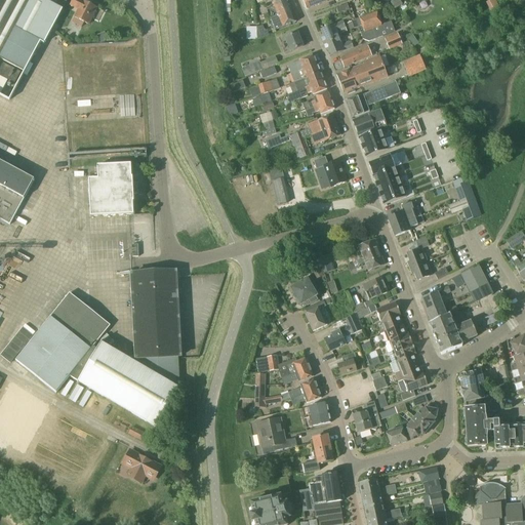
[(0,0),(0,93),(7,81),(0,77),(0,59),(25,73),(40,42),(44,44),(50,32),(52,33),(55,34),(56,32),(59,27),(54,25),(62,11),(67,0),(0,0)]
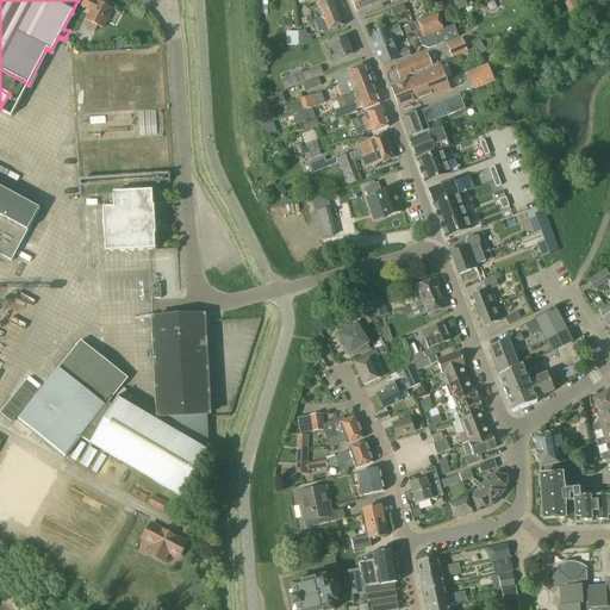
[(103,30),(112,11),(91,0),(83,0),(81,7),(91,12),(83,26),(94,32),(97,26),(103,30)]
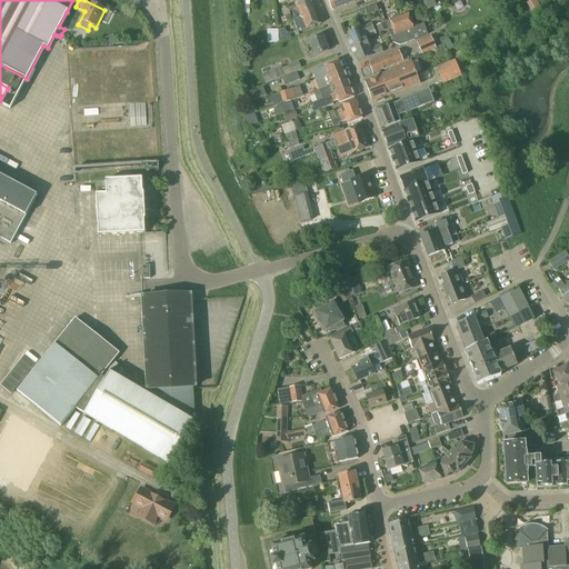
[(308,16),(316,12),(310,0),(293,0),(299,10),(305,8),(308,16)]
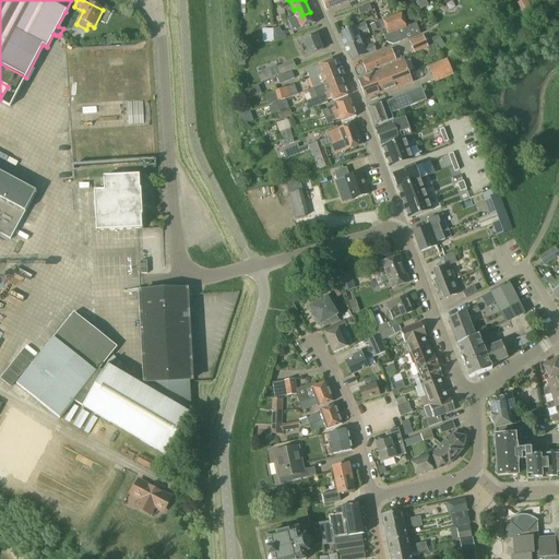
[(323,0),(328,10),(349,2),(348,0),(323,0)]
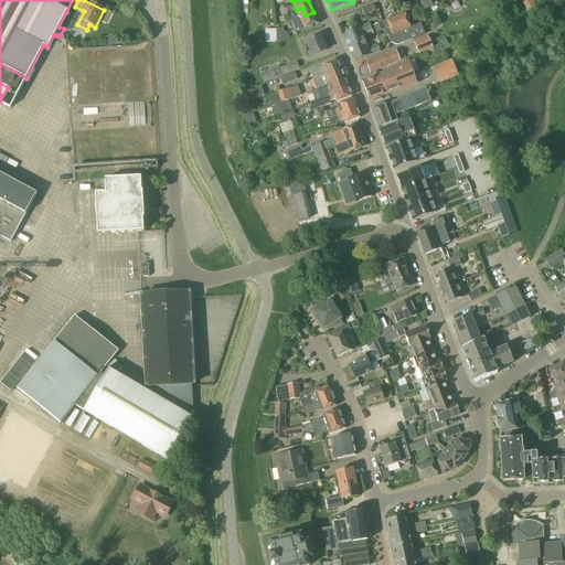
[(535,0),(530,0),(524,3),(532,17),(542,11),(535,0)]
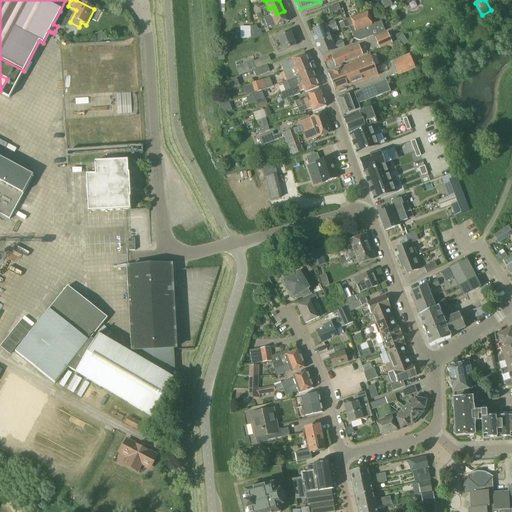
[(339,4),(328,8),(330,14),(341,9),(339,4)]
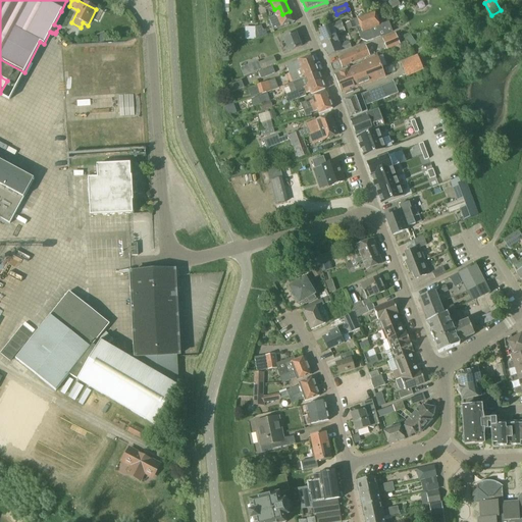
[(279,7),(274,9),(276,15),(268,18),(273,31),(295,22),(290,11),(282,14),(279,7)]
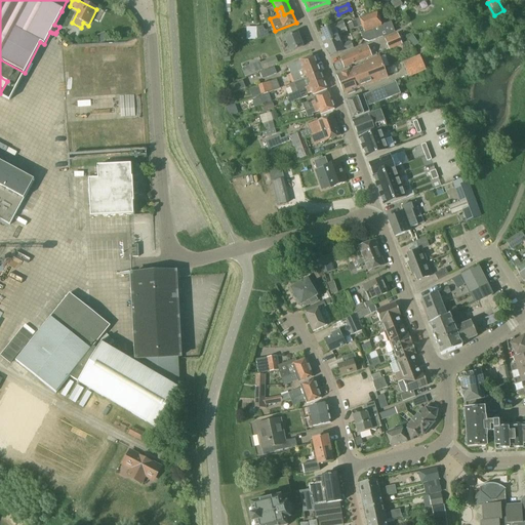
[(377,13),(369,16),(376,39),(395,33),(392,22),(381,26),(377,13)]
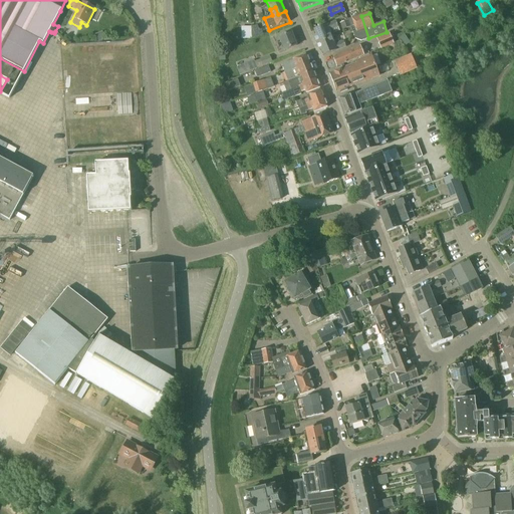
[(348,19),(351,26),(355,25),(357,31),(353,32),(355,38),(361,41),(368,38),(361,16),(352,19),(352,18),(348,19)]
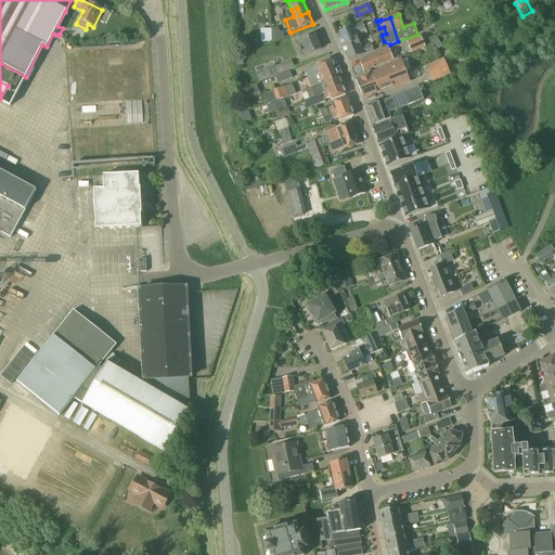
[(378,28),(379,28),(376,21),(368,24),(371,33),(378,29),(378,28)]
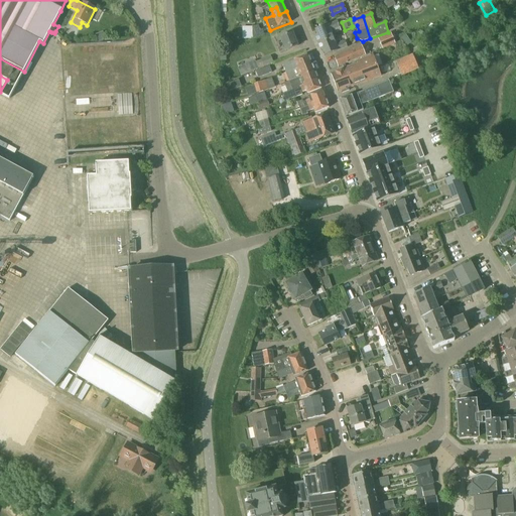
[(318,43),(334,38),(331,31),(340,27),(338,22),(315,30),(317,35),(315,36),(318,43)]
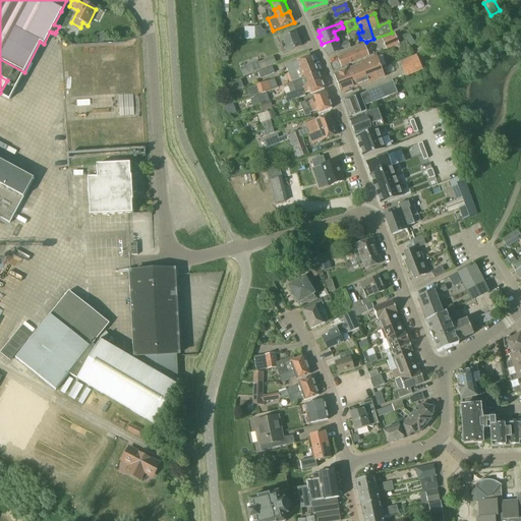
[(262,26),(254,27),(255,40),(266,37),(265,31),(263,31),(262,26)]
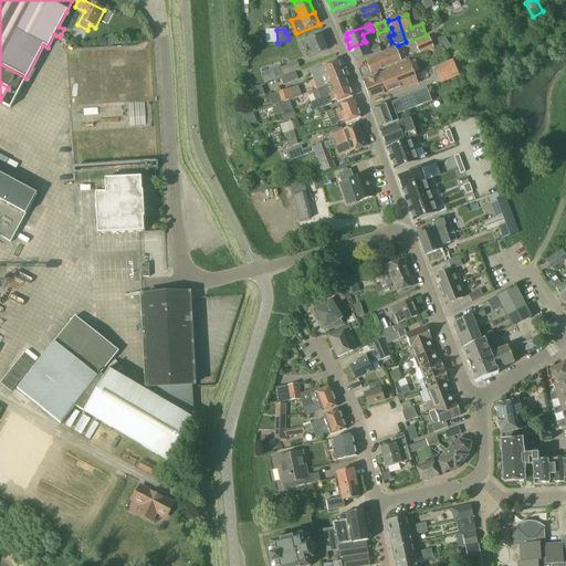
[(314,56),(327,51),(322,37),(308,41),(314,56)]
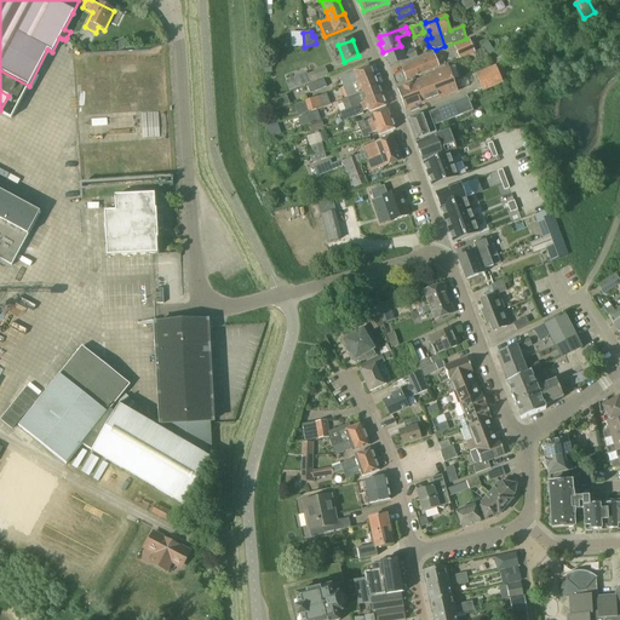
[(475,52),(470,40),(455,47),(460,58),(475,52)]
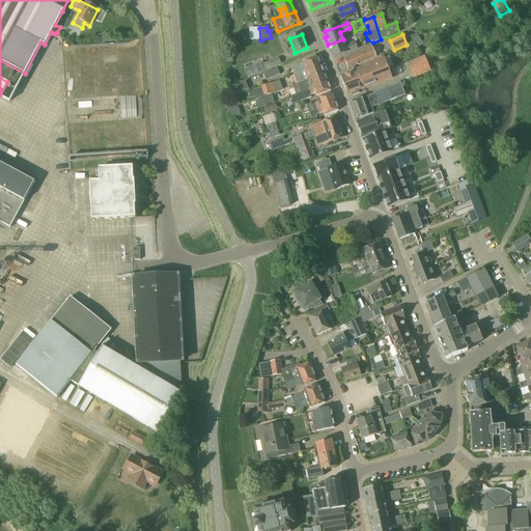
[(343,39),(328,45),(331,53),(333,52),(335,58),(347,53),(357,49),(355,43),(345,46),(343,39)]
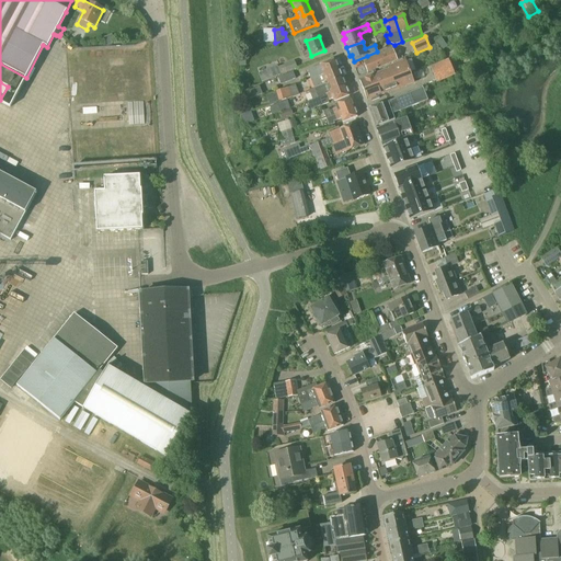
[(368,72),(398,60),(393,50),(364,63),(368,72)]
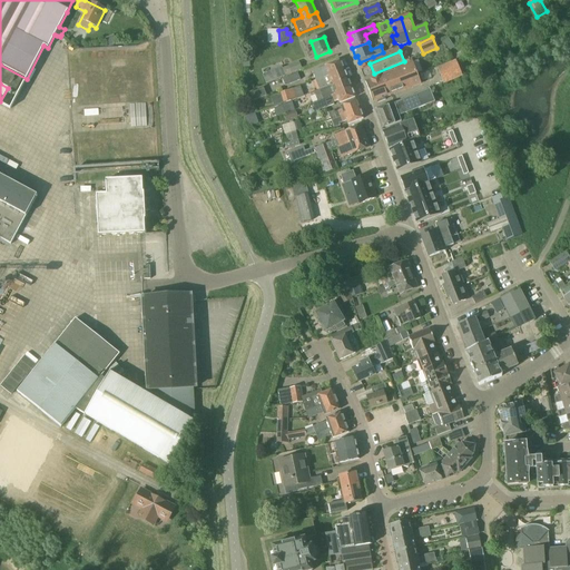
[(316,81),(344,70),(341,61),(325,67),(312,71),(316,81)]
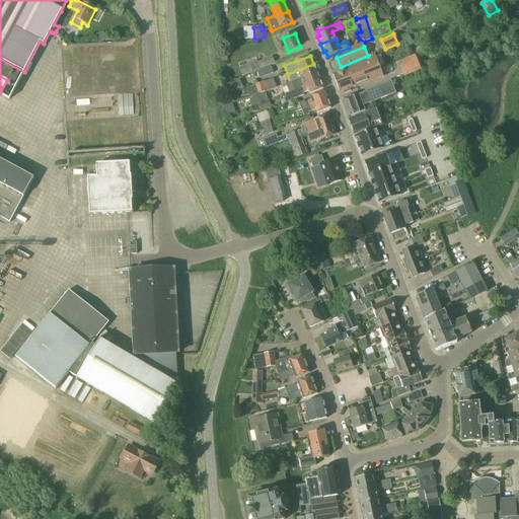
[(355,75),(379,66),(376,56),(360,62),(361,64),(334,75),(338,84),(342,83),(341,80),(344,79),(345,82),(349,80),(348,78),(351,76),(352,79),(356,78),(355,75)]
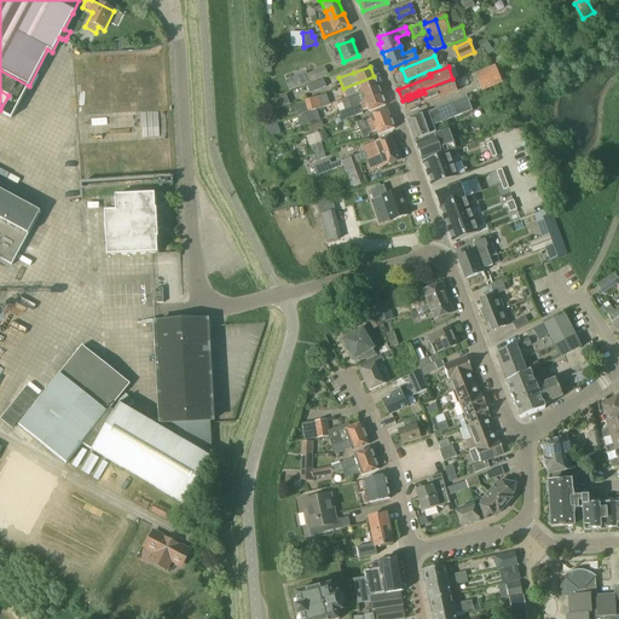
[(502,82),(496,67),(475,74),(481,90),(502,82)]
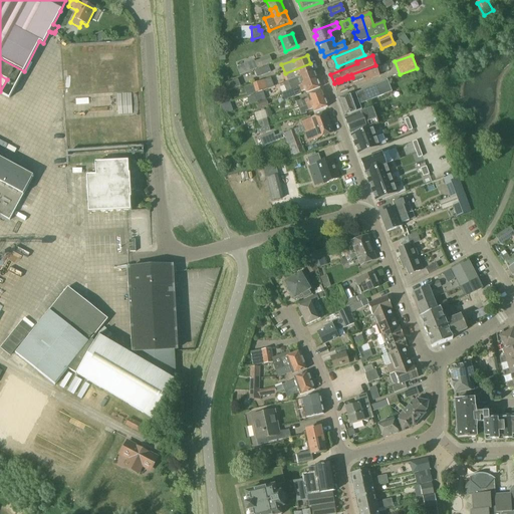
[(270,56),(256,62),(258,67),(272,62),(270,56)]
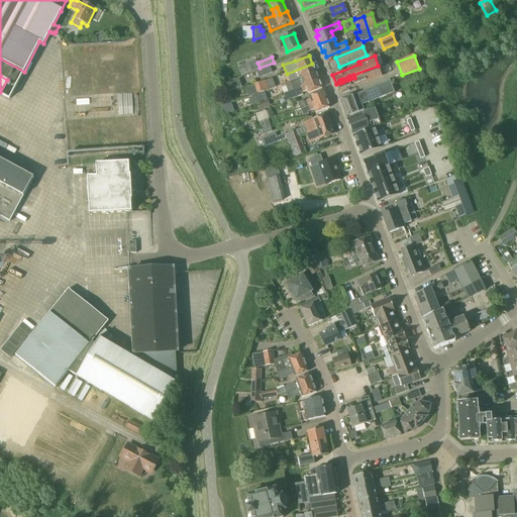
[(260,68),(257,63),(256,61),(239,68),(242,76),(260,69),(260,68)]
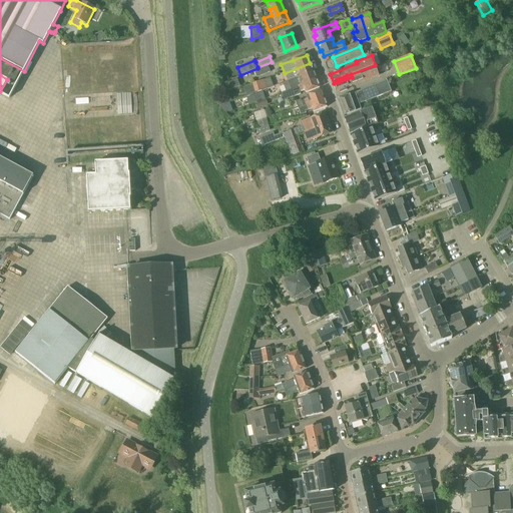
[(21,71),(3,62),(0,67),(0,74),(15,82),(21,71)]
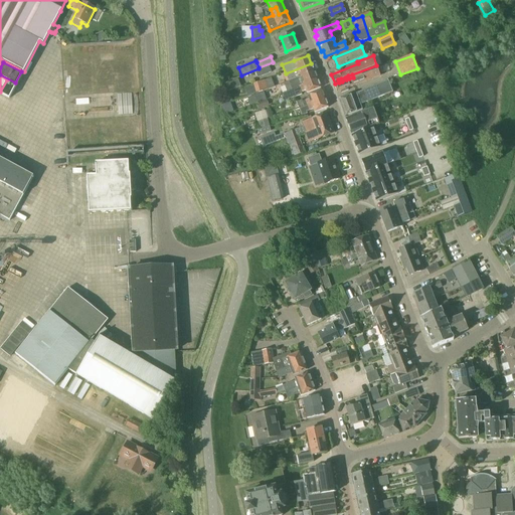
[(288,82),(294,79),(315,71),(311,63),(286,73),(285,73),(288,82)]
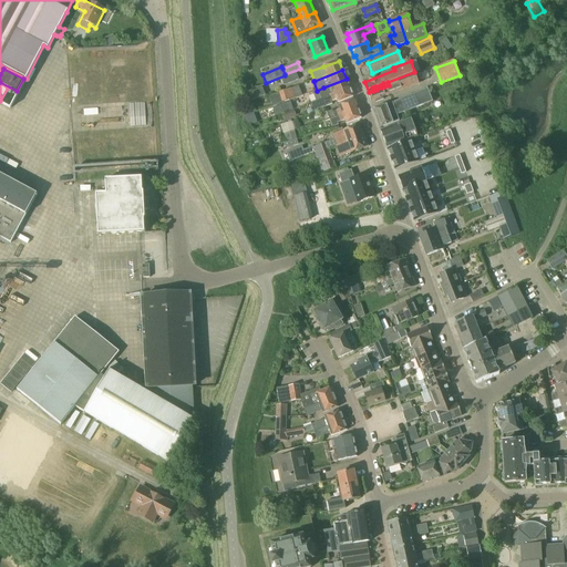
[(419,83),(414,72),(388,82),(389,85),(384,86),(388,95),(419,83)]
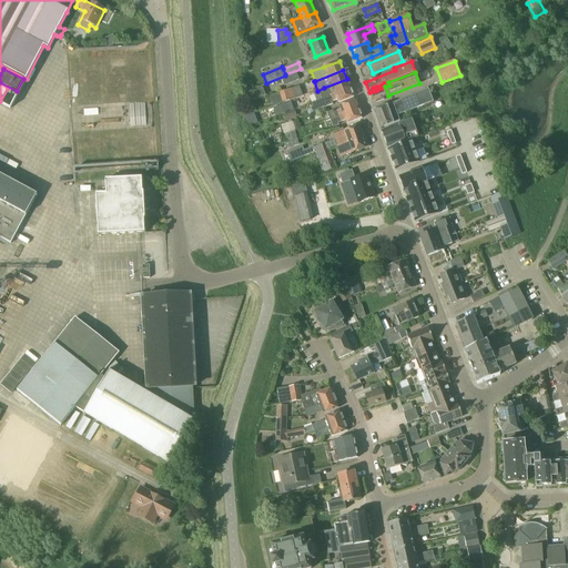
[(300,80),(297,73),(282,80),(284,85),(300,80)]
